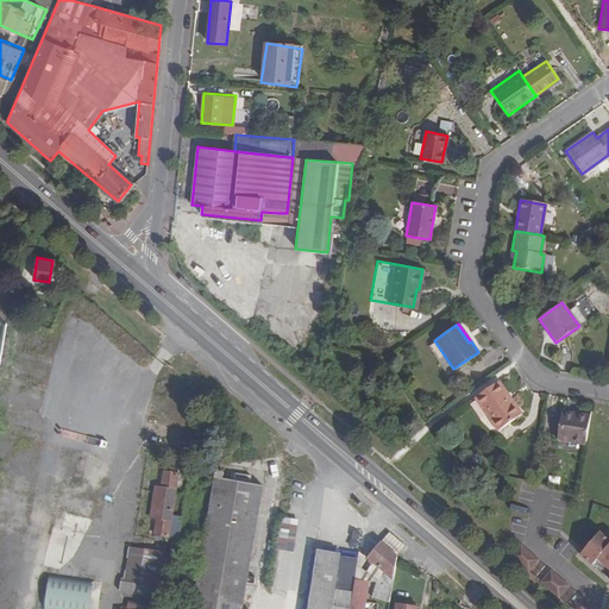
[(508,403),(510,402),(496,382),(494,383),(508,403)]
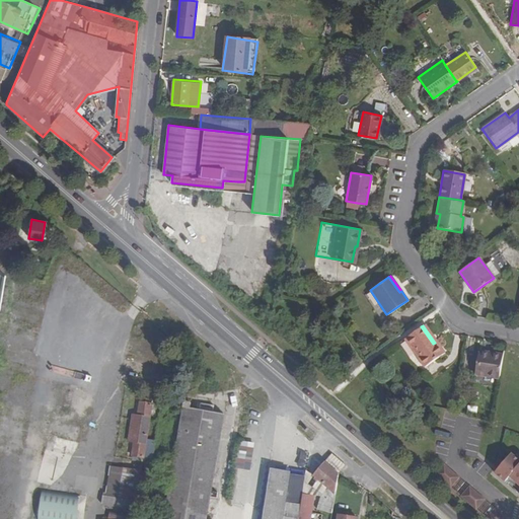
[(442,353),(435,343),(433,344),(421,326),(404,339),(424,366),(442,353)]
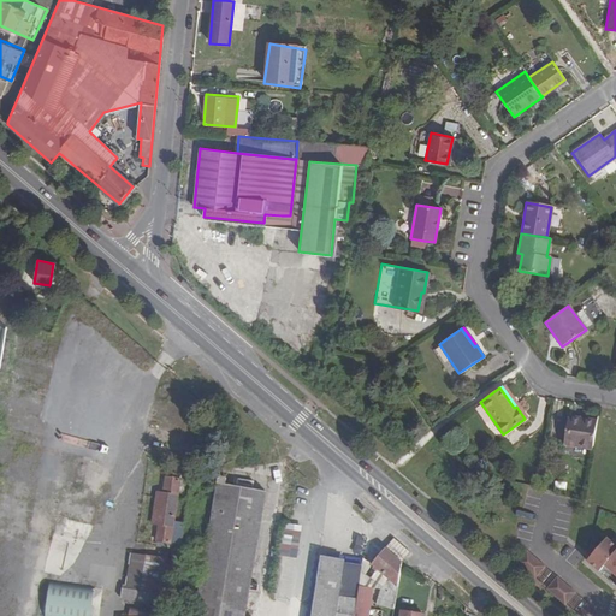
[(579,420),(579,418),(568,415),(563,443),(591,449),(594,432),(596,424),(579,420)]
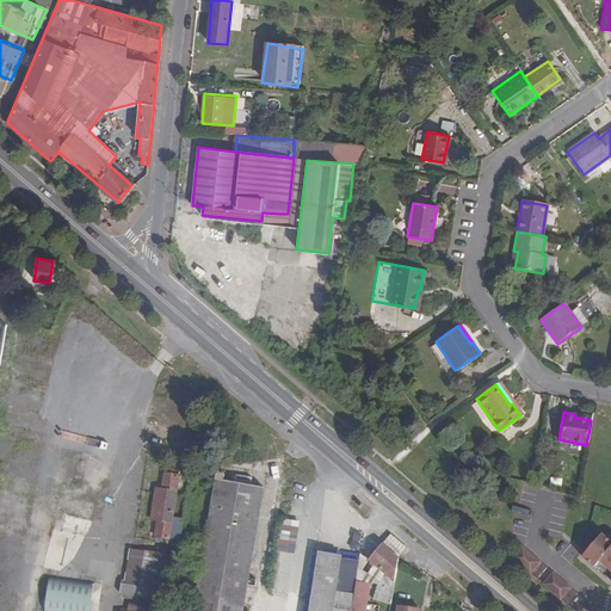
[(195,440),(191,458),(204,461),(207,443),(195,440)]
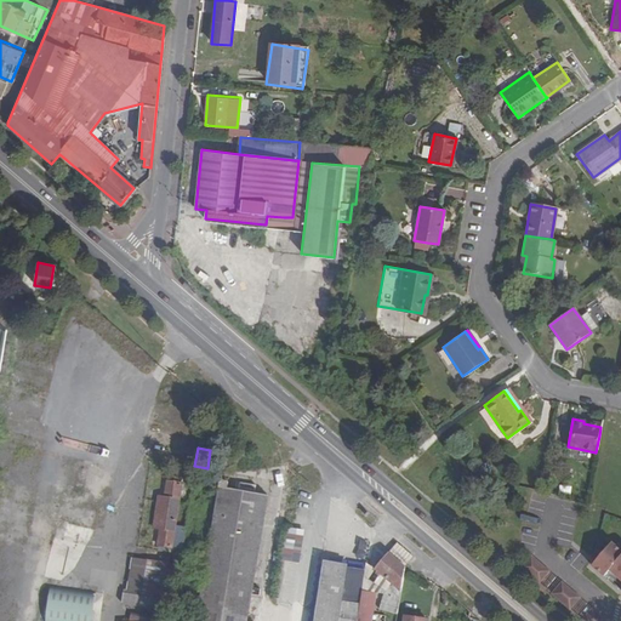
[(182,548),(186,525),(176,524),(182,483),(166,480),(164,497),(163,497),(158,528),(159,529),(157,545),(171,547),(182,548)]
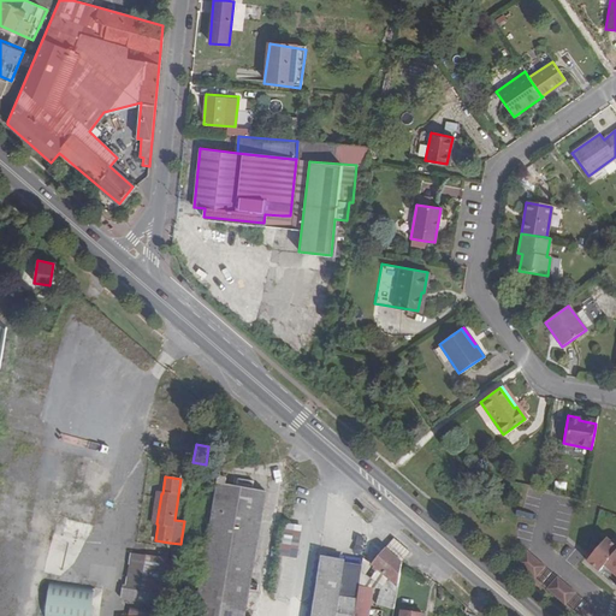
[(194,615),(218,615),(241,487),(225,485),(226,478),(218,477),(217,484),(212,483),(209,502),(213,502),(194,615)]
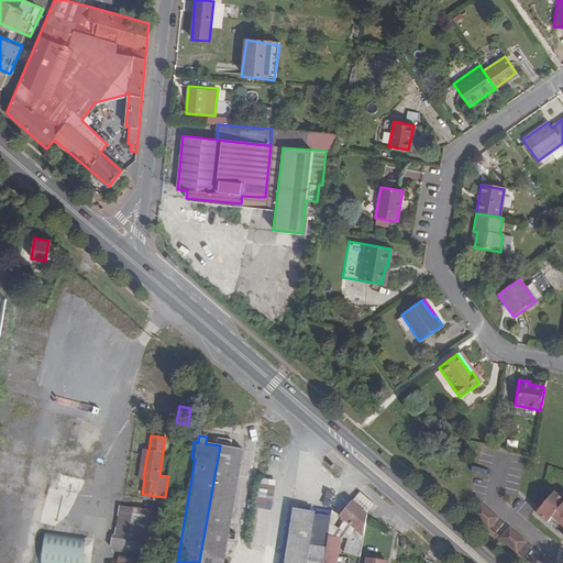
[(221,562),(242,450),(220,445),(199,562),(221,562)]
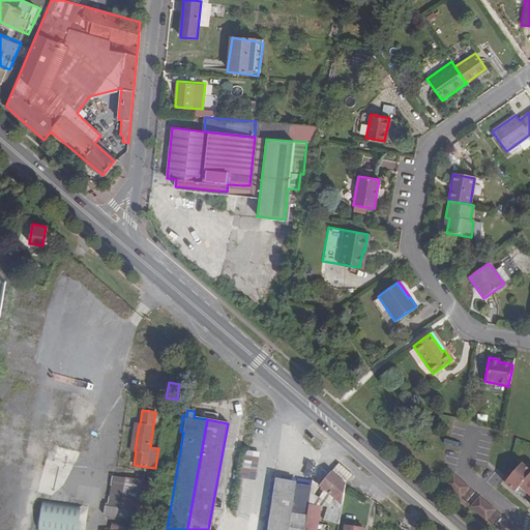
[(129,449),(135,450),(139,424),(134,423),(129,449)]
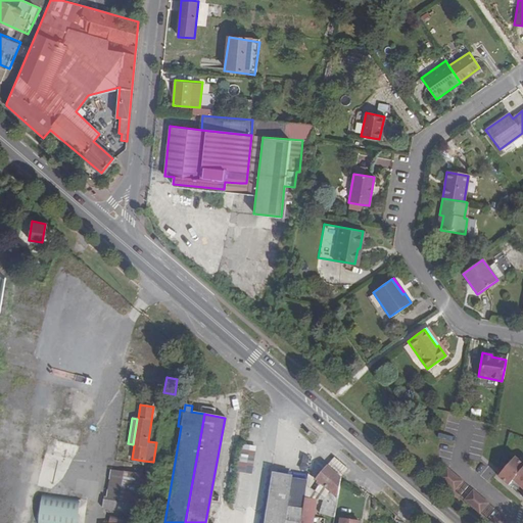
[(51,425),(49,445),(59,446),(59,442),(81,444),(83,429),(51,425)]
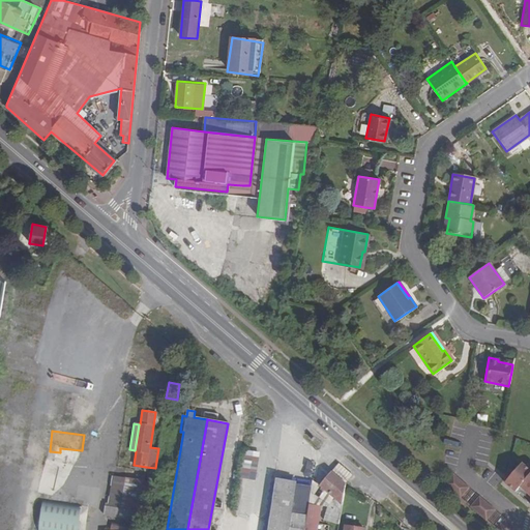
[(64,470),(66,449),(61,448),(60,454),(48,452),(47,468),(64,470)]
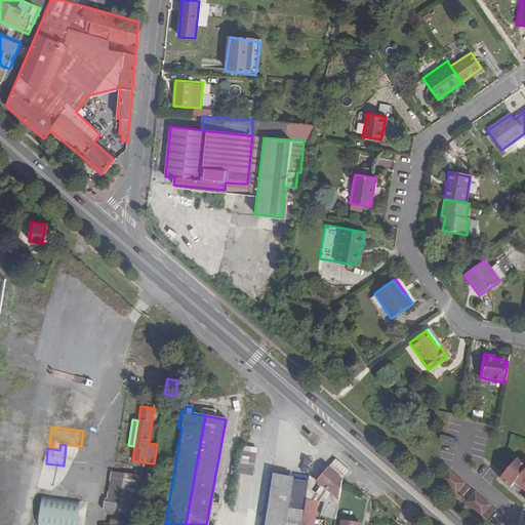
[(241,473),(255,475),(260,449),(246,446),(241,473)]
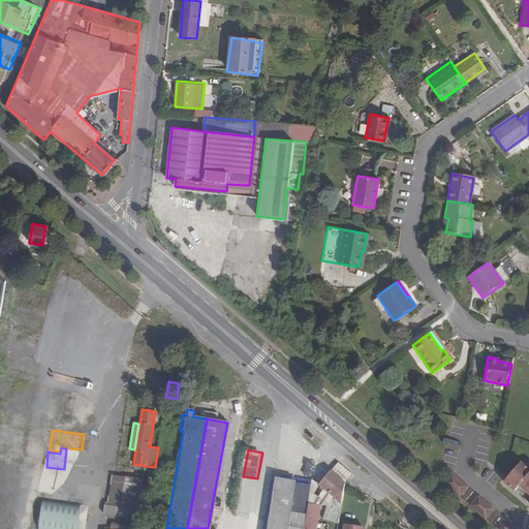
[(339,522),(346,478),(352,473),(338,462),(319,486),(333,496),(325,505),(323,520),(339,522)]
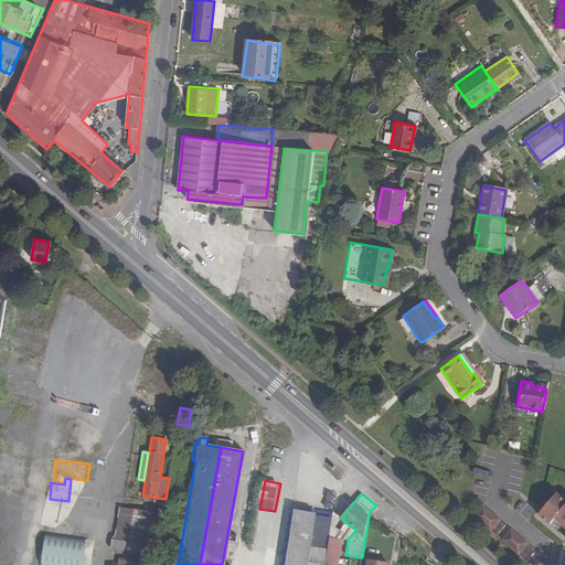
[(564,502),(556,494),(540,513),(554,524),(558,519),(564,524),(564,502)]
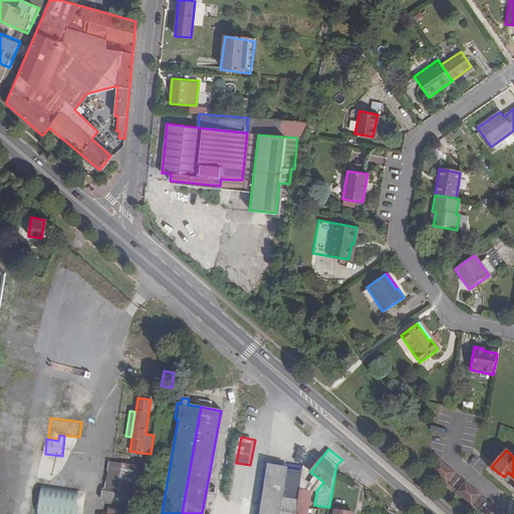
[(441,460),(433,470),(449,482),(456,473),(441,460)]
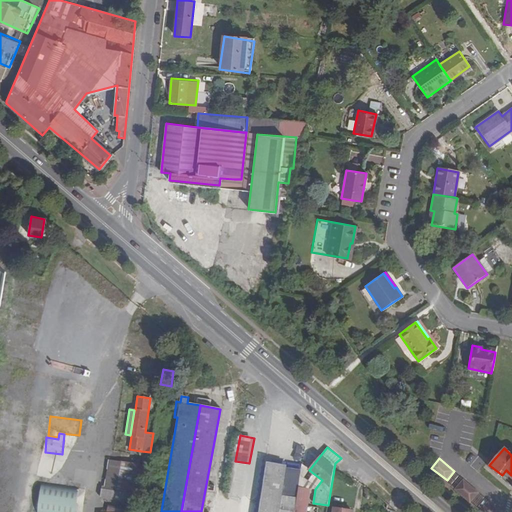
[(113,490),(142,494),(146,466),(108,460),(103,488),(113,490)]
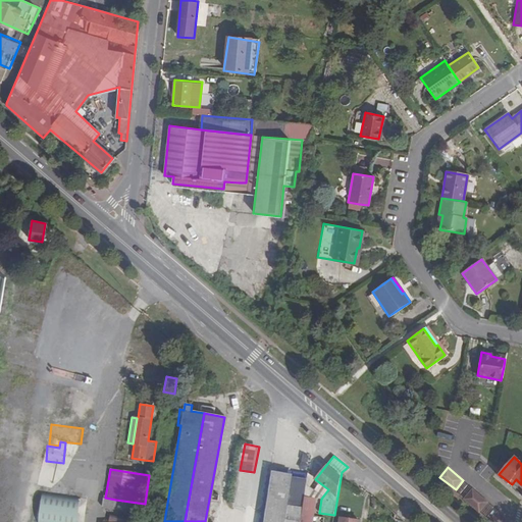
[(283,521),(291,477),(282,475),(275,474),(267,521),(283,521)]
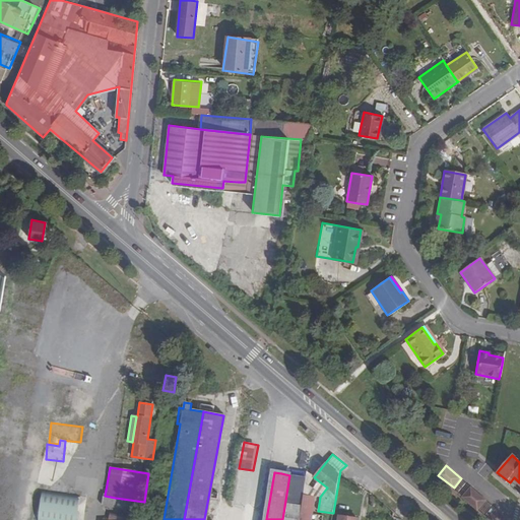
[(472,486),(464,497),(479,509),(488,500),(472,486)]
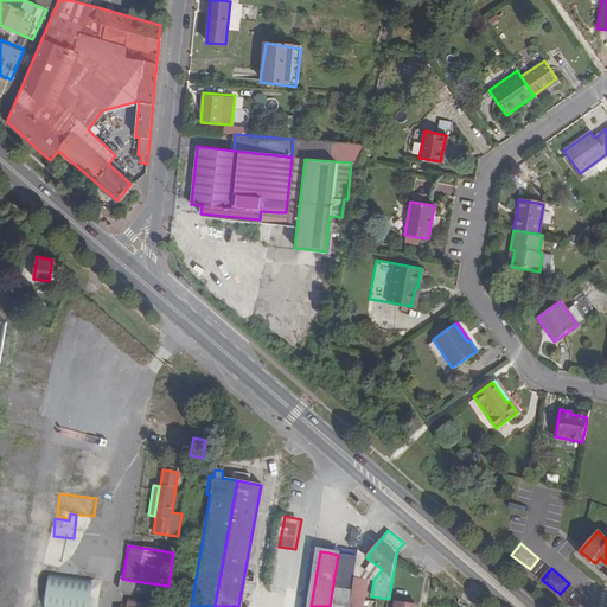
[(94,606),(96,579),(49,575),(46,606),(94,606)]
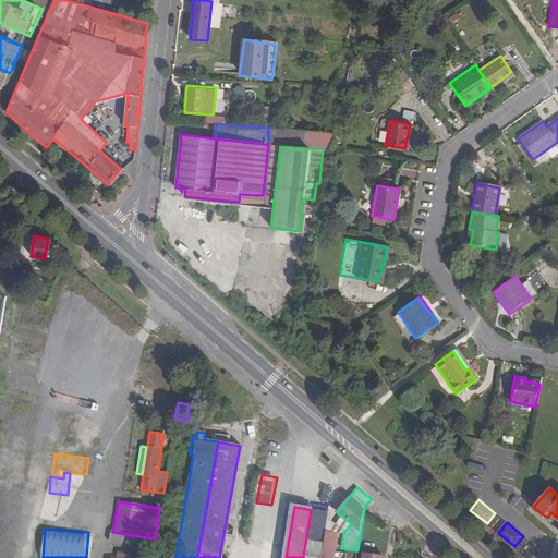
[(322,548),(332,549),(335,550),(337,533),(324,531),(322,548)]
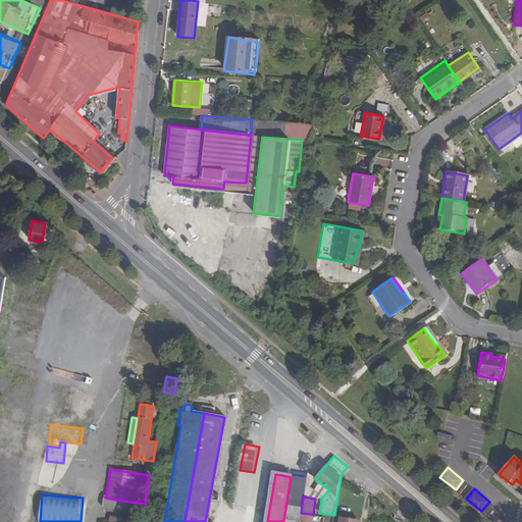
[(145,504),(115,500),(113,509),(143,513),(145,504)]
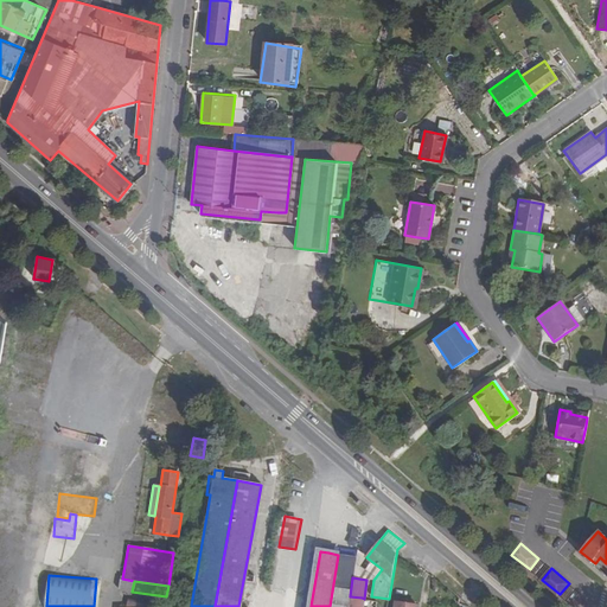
[(595,606),(581,594),(572,605),(574,606),(595,606)]
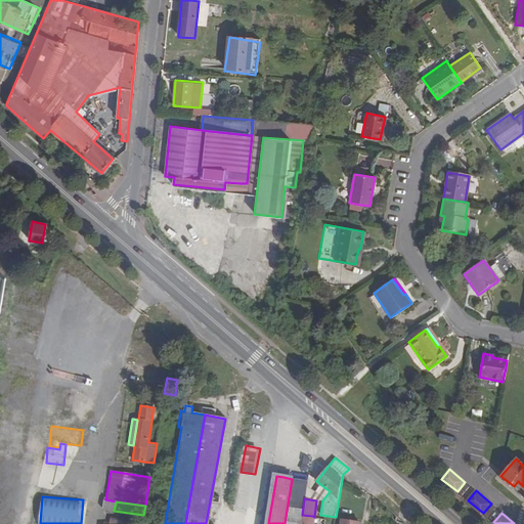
[(134,523),(135,519),(110,515),(107,523),(134,523)]
